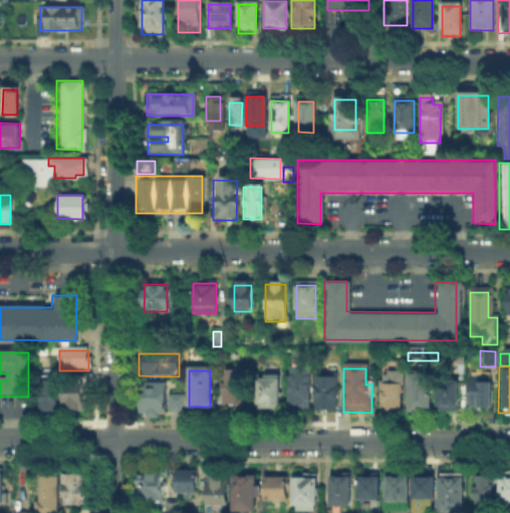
[(286,410),(286,371),(307,371),(307,410),(286,410)]
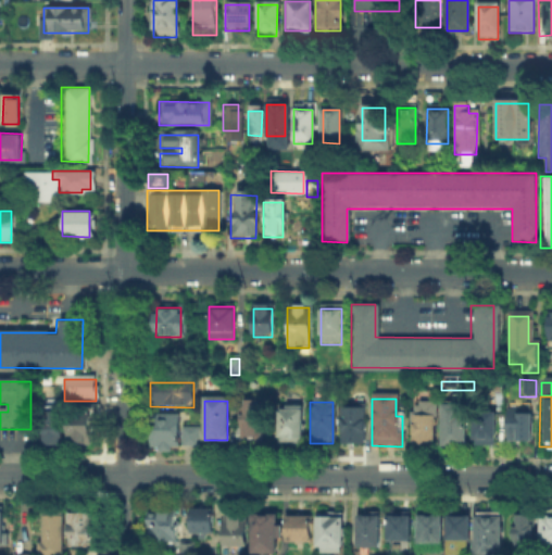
[(258,405),(258,415),(263,415),(263,427),(258,427),(258,438),(241,438),(241,427),(234,427),(234,415),(241,415),(241,405),(258,405)]
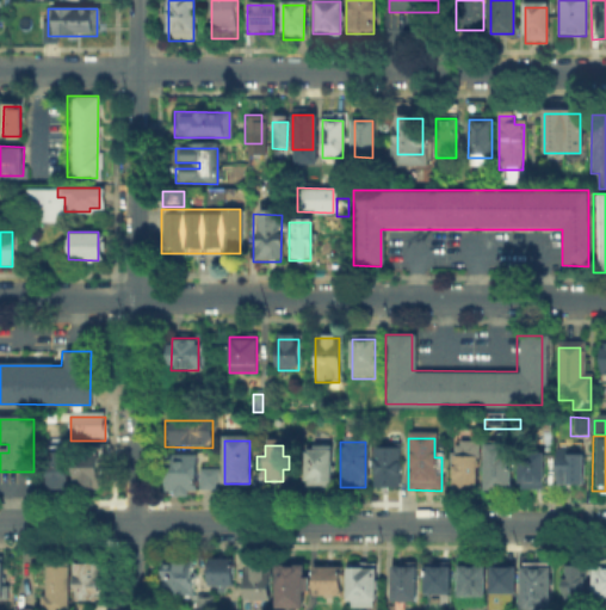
[(453,445),(476,445),(476,488),(452,488),(453,445)]
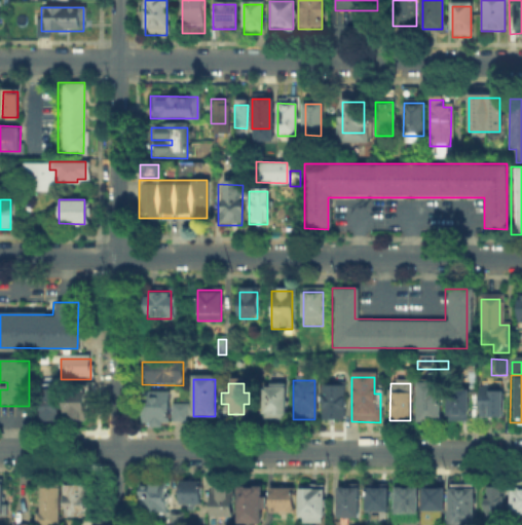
[(438,383),(437,422),(417,422),(417,383),(438,383)]
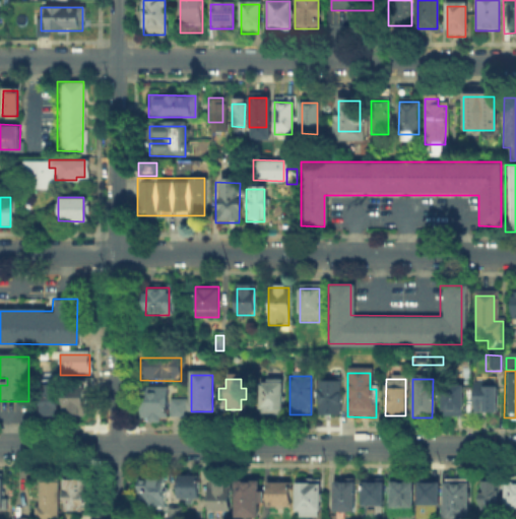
[(319,381),(339,381),(338,415),(319,415),(319,381)]
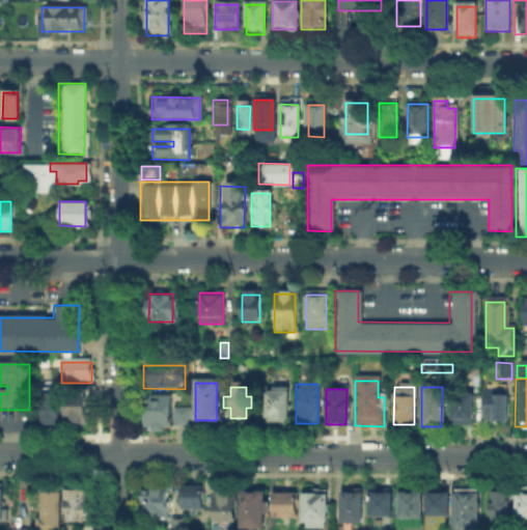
[(450,422),(450,389),(471,389),(471,423),(450,422)]
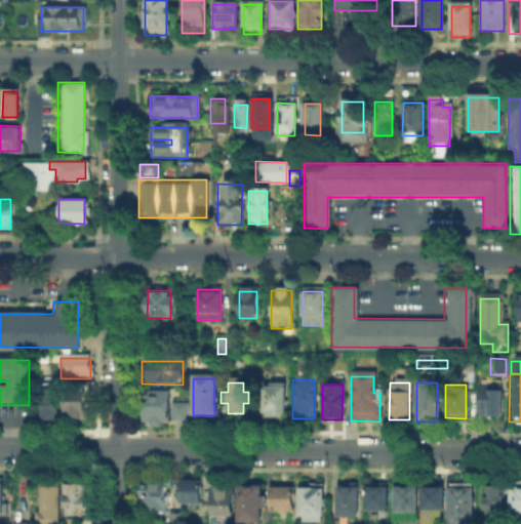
[(257,414),(257,386),(284,386),(284,414),(257,414)]
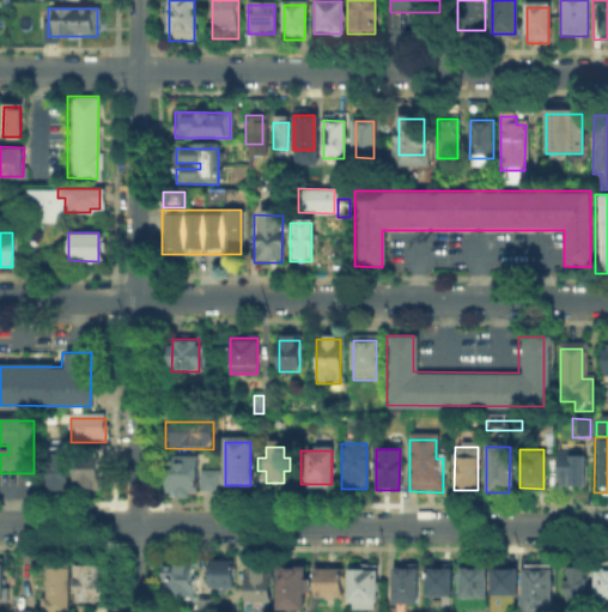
[(582,453),(582,486),(558,485),(558,453),(582,453)]
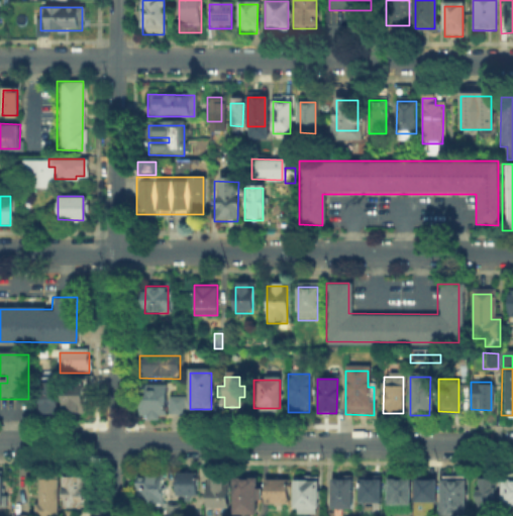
[(37,415),(38,384),(55,384),(54,415),(37,415)]
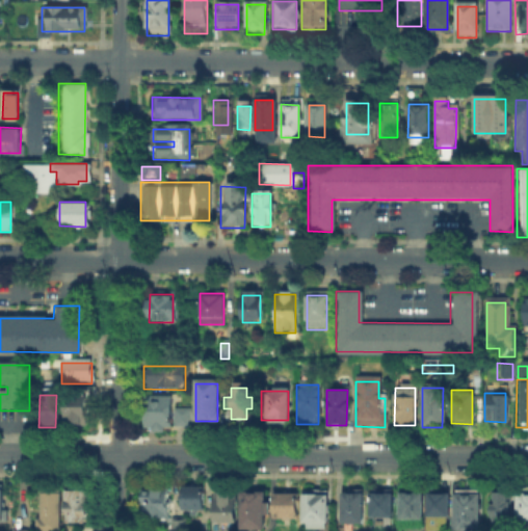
[(86,398),(86,427),(66,427),(66,398),(86,398)]
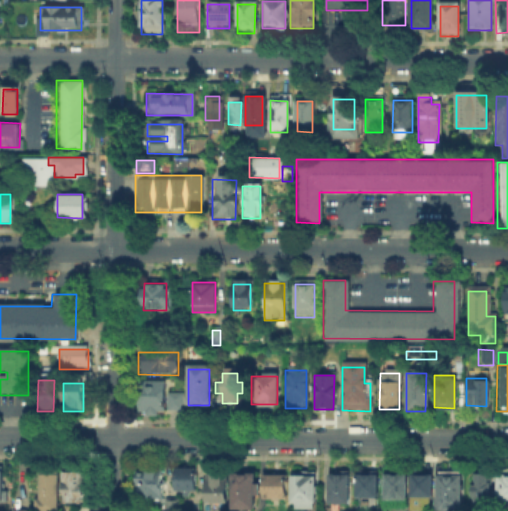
[(139,383),(166,383),(166,400),(180,400),(179,415),(138,415),(139,383)]
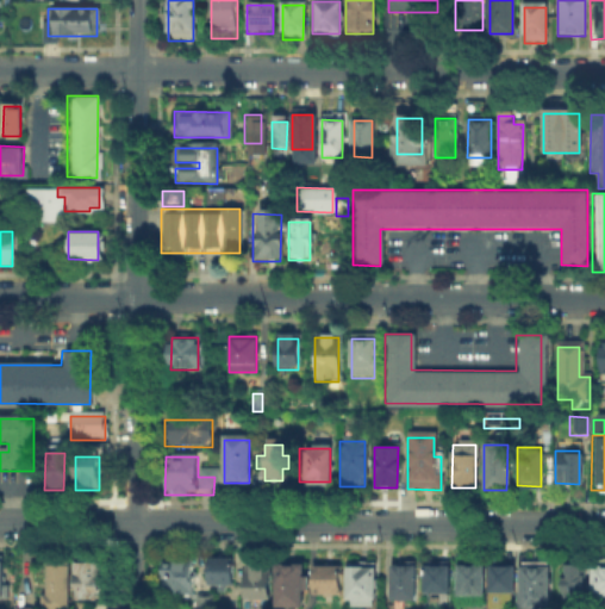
[(158,565),(172,565),(172,552),(191,552),(191,596),(158,596),(158,565)]
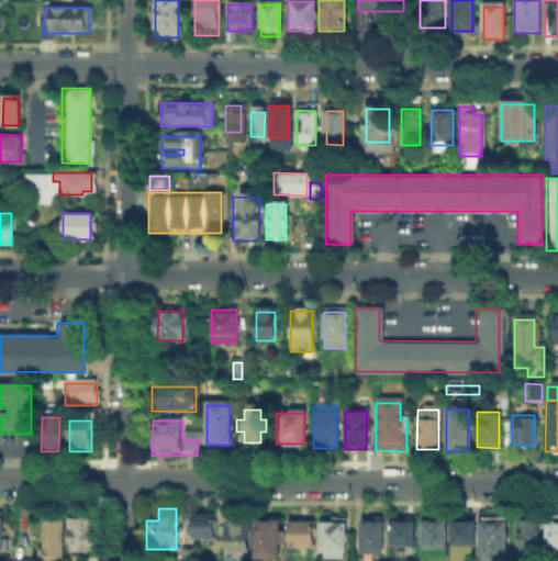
[(193,514),(213,514),(212,540),(193,540),(193,514)]
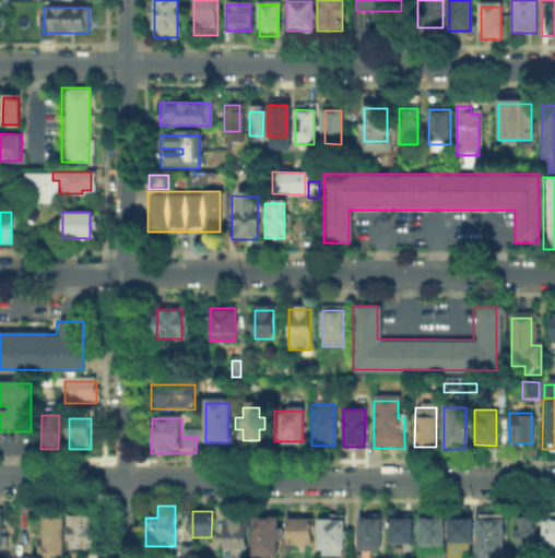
[(554,514),(554,547),(543,547),(544,514),(554,514)]
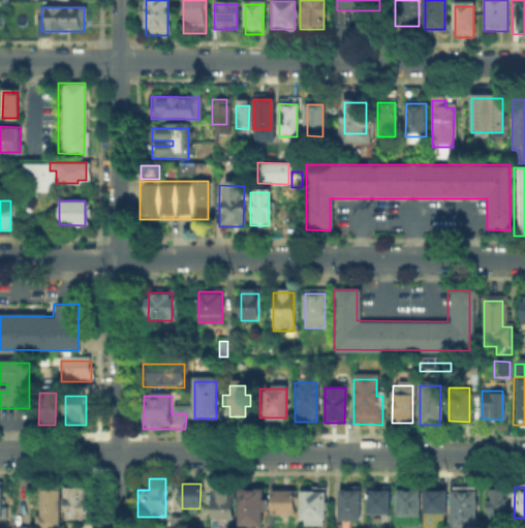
[(0,524),(0,488),(8,488),(8,509),(0,509),(0,524)]
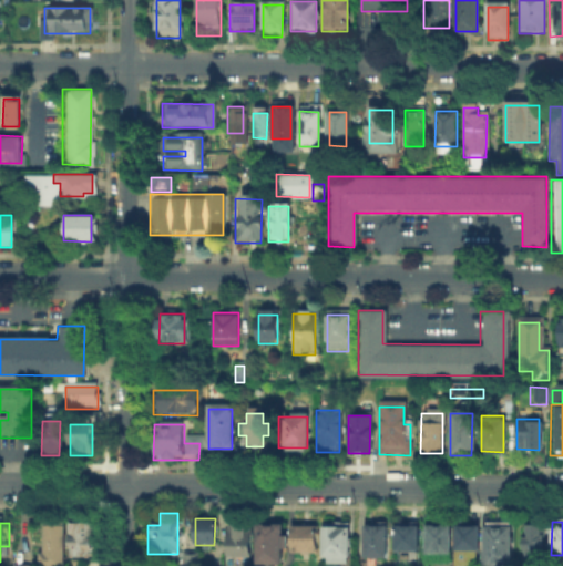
[(63,523),(62,565),(41,565),(41,523),(63,523)]
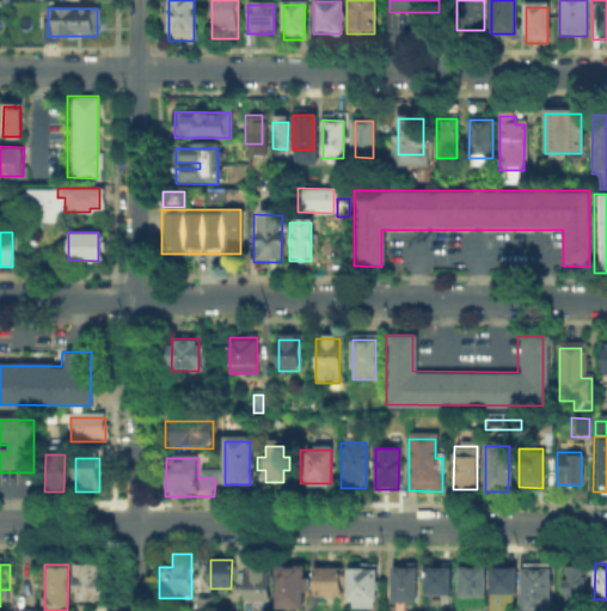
[(273,564),(300,564),(300,606),(273,608),(273,564)]
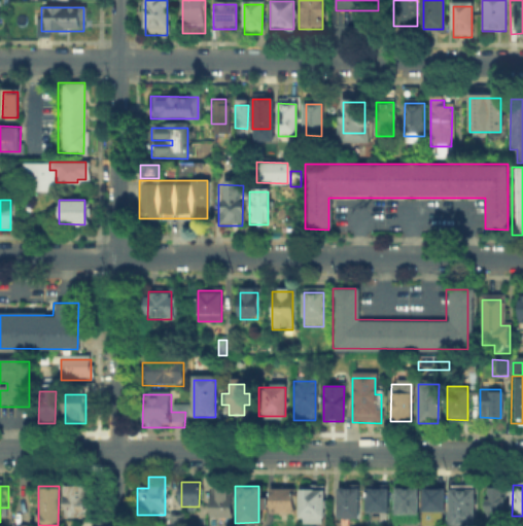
[(301,486),(323,486),(322,525),(301,525),(301,486)]
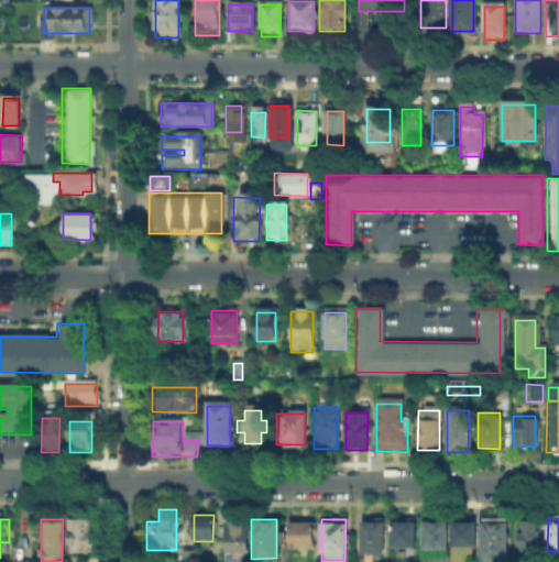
[(413,520),(413,548),(393,548),(394,520),(413,520)]
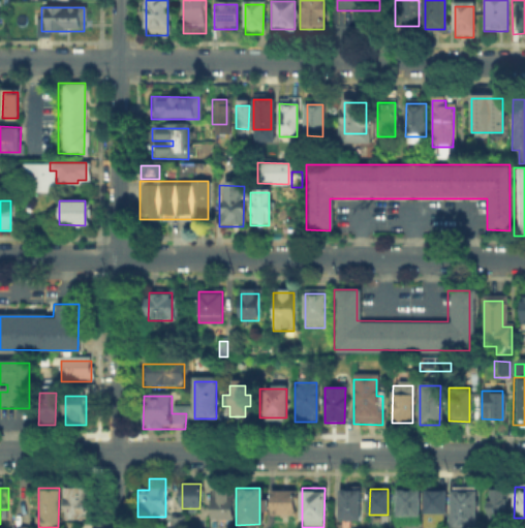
[(442,489),(442,496),(444,496),(444,521),(427,521),(427,489),(442,489)]
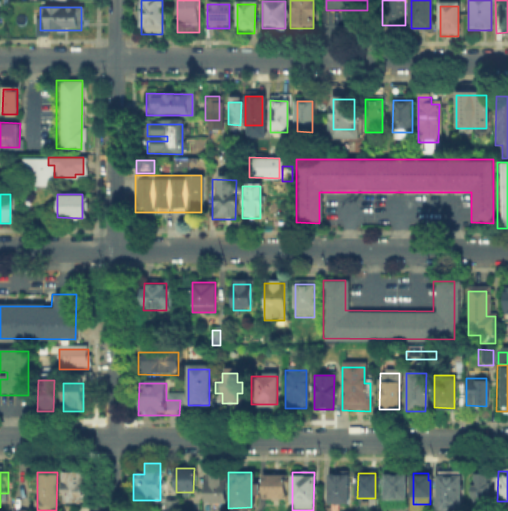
[(437,510),(437,473),(459,473),(459,510),(437,510)]
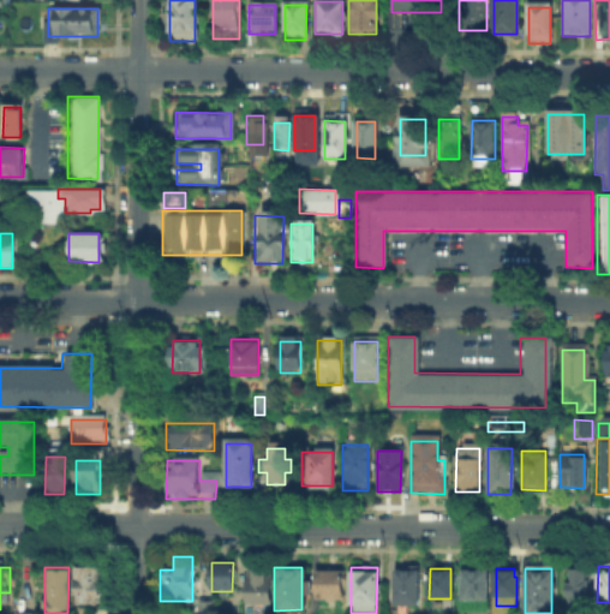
[(100,571),(99,606),(75,606),(75,571),(100,571)]
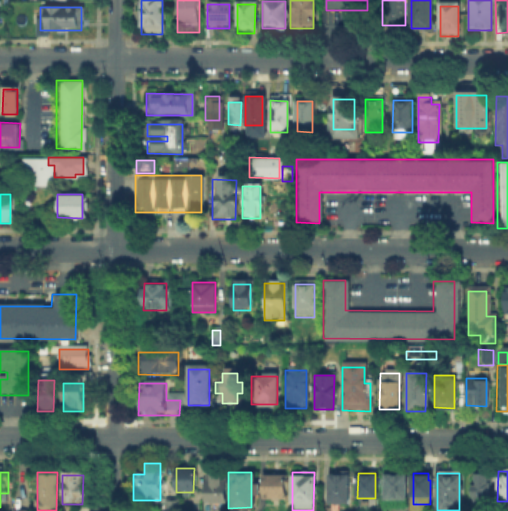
[(204,504),(204,477),(223,477),(223,505),(204,504)]
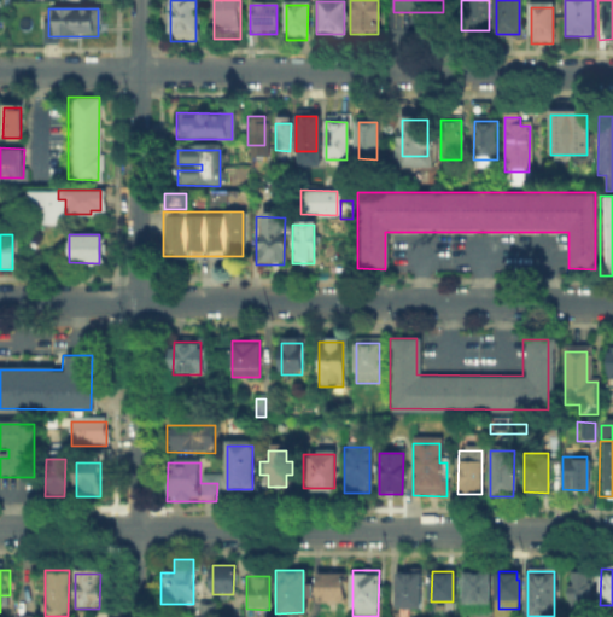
[(319,577),(343,577),(342,604),(319,604),(319,577)]
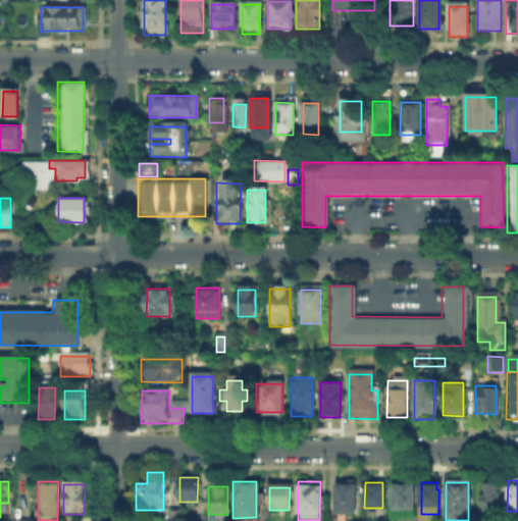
[(335,487),(354,487),(353,514),(335,514),(335,487)]
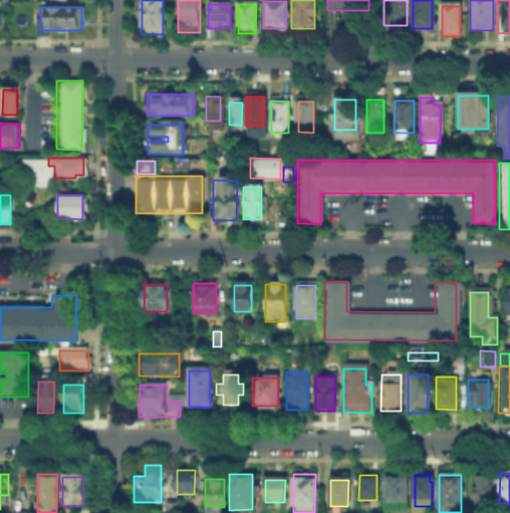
[(405,480),(405,502),(389,502),(389,480),(405,480)]
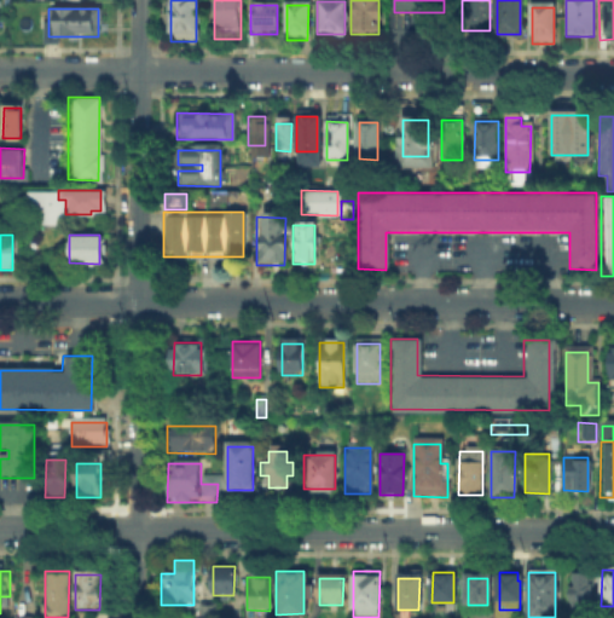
[(590,578),(590,607),(573,607),(573,578),(590,578)]
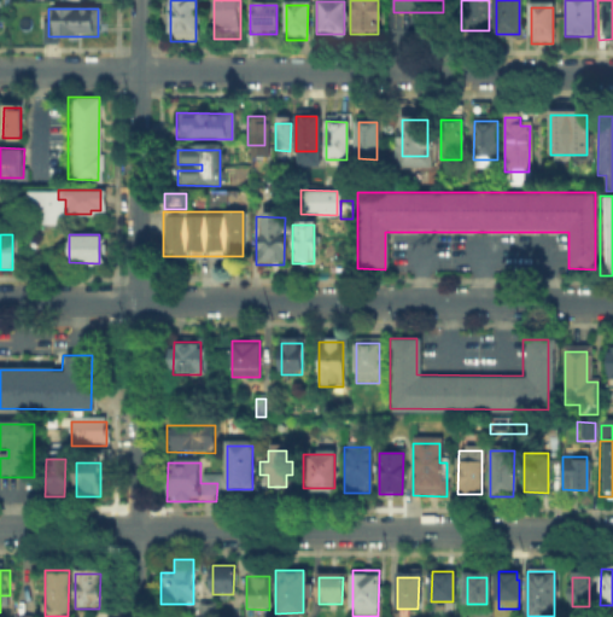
[(214,606),(214,616),(199,616),(199,606),(214,606)]
